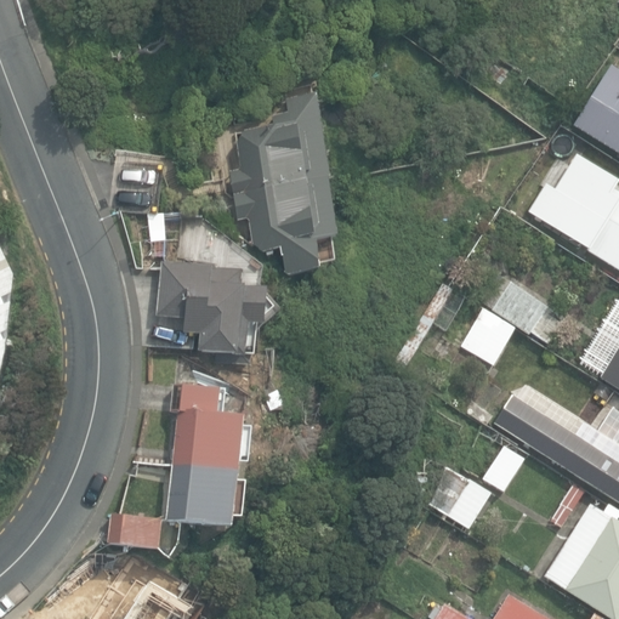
[(571,126),(618,155),(618,72),(608,66),(571,126)]
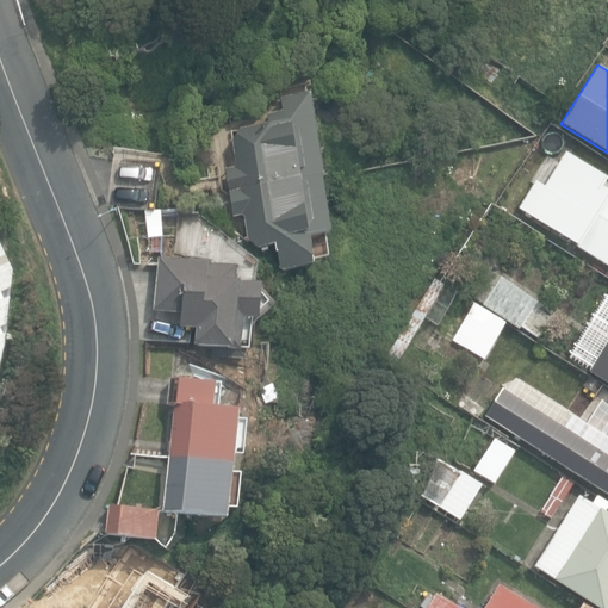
[(330,235),(309,95),(280,99),(283,113),(264,116),(265,126),(237,130),(239,135),(231,136),(236,166),(225,167),(233,215),(242,213),(246,242),(254,241),(255,248),(275,246),(279,270),(312,265),(311,259),(326,258),(323,236),(330,235)]
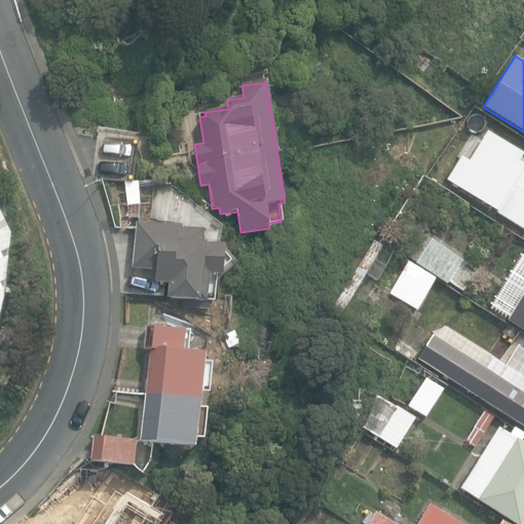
[(448,179),(498,210),(497,212),(523,227),(523,160),(521,164),(520,163),(523,155),(523,150),(489,131),(472,159),(463,155),(448,179)]
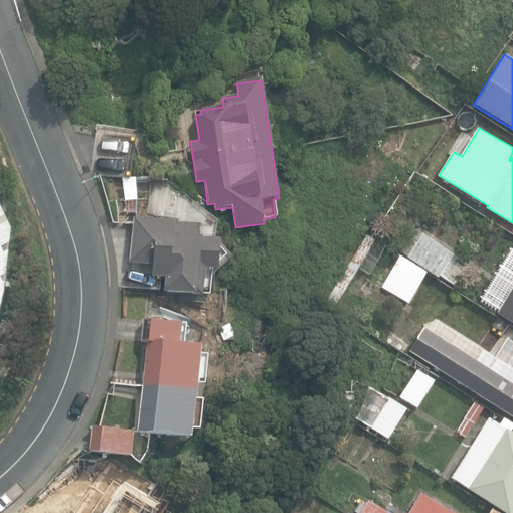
[(0,308),(4,294),(10,229),(0,207),(0,308)]
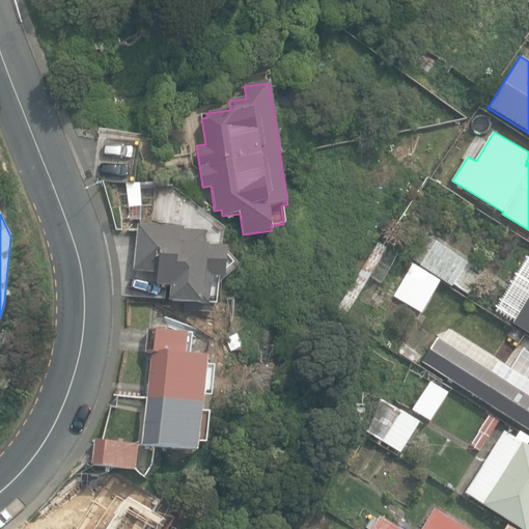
[(137,225),(132,270),(158,273),(157,285),(169,287),(168,301),(207,306),(209,302),(217,303),(220,279),(225,279),(228,249),(204,246),(205,232),(137,225)]
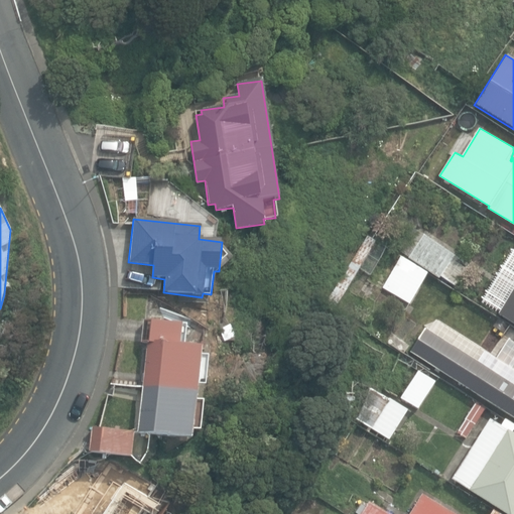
[(454,284),(468,264),(409,226),(394,249),(437,277),(439,274),(454,284)]
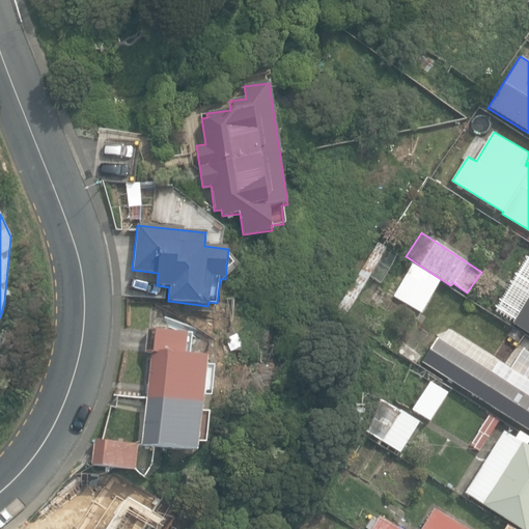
[(410,262),(389,295),(418,313),(439,281),(410,262)]
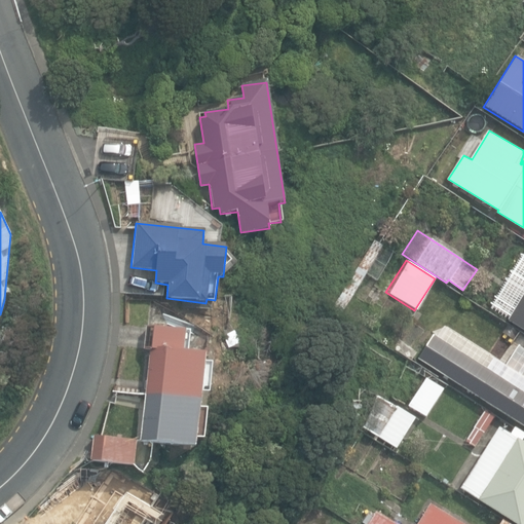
[(377,337),(379,320),(369,319),(367,335),(377,337)]
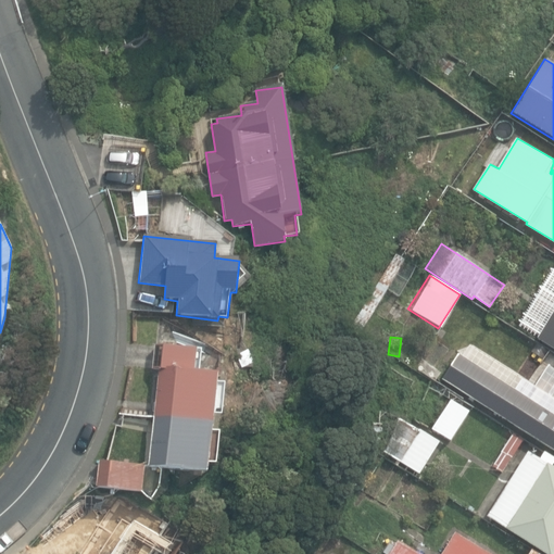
[(553,413),(553,365),(548,362),(533,385),(465,341),(458,353),(553,413)]
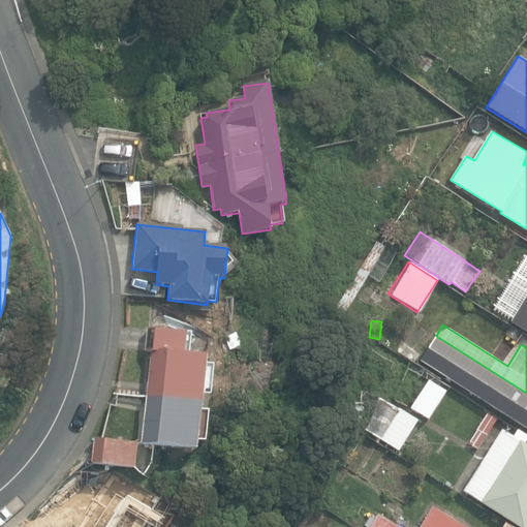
[(150,352),(140,442),(197,448),(197,441),(204,442),(213,363),(207,363),(208,353),(185,350),(187,333),(147,328),(144,352),(150,352)]
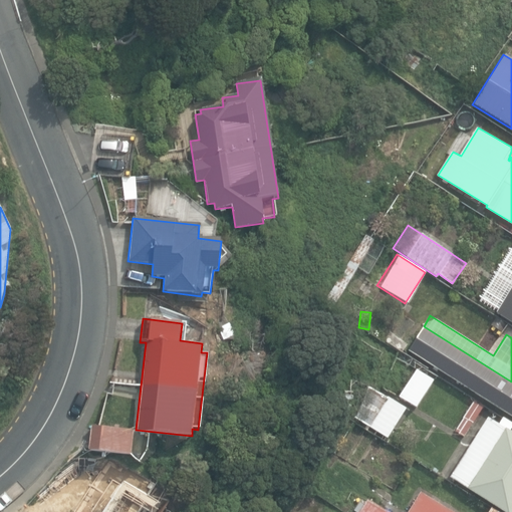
[(511,420),(511,422),(511,381),(424,326),(404,355),(426,369),(428,365),(511,417),(511,420)]
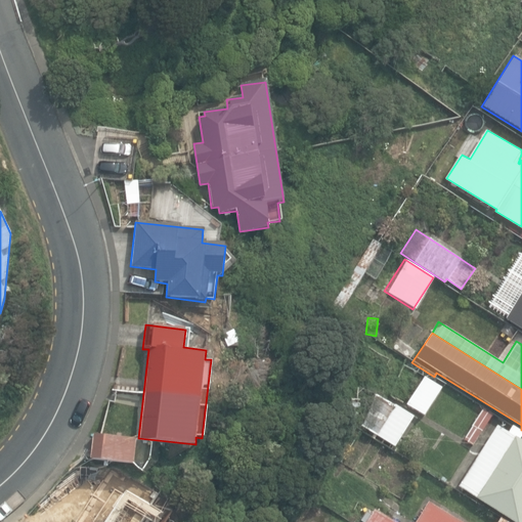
[(405,402),(424,414),(440,387),(423,377),(405,402)]
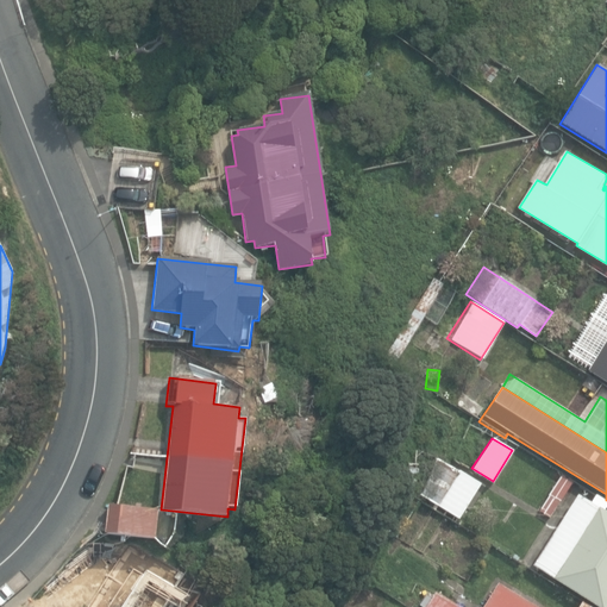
[(419,494),(458,518),(480,483),(436,457),(419,494)]
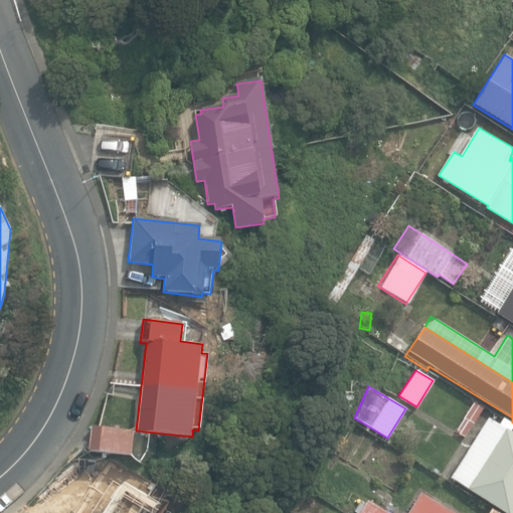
[(465,438),(484,406),(474,399),(455,431),(465,438)]
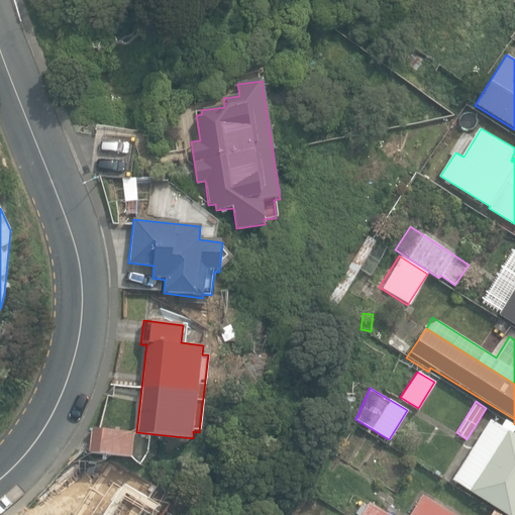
[(453,478),(511,514),(514,514),(514,433),(491,419),(453,478)]
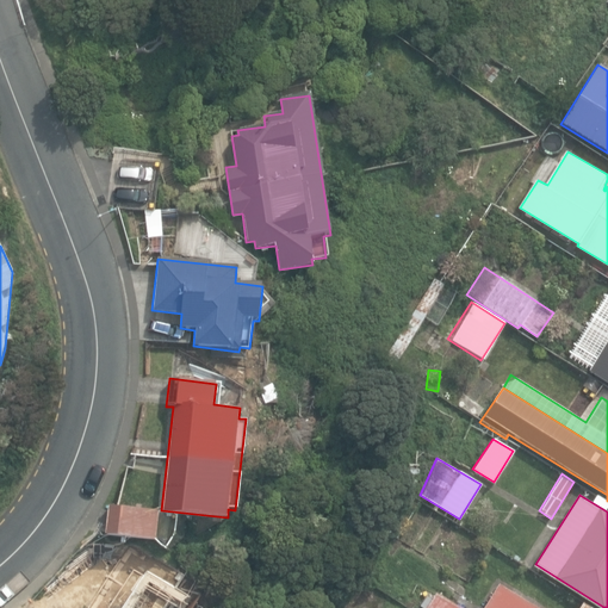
[(105,532),(154,538),(157,509),(109,504),(105,532)]
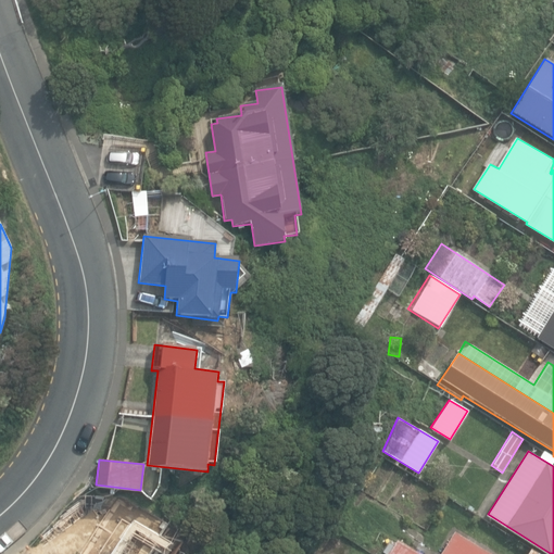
[(537,553),(530,550),(526,553),(490,553),(454,530),(438,553),(420,553),(395,539),(386,553),(537,553)]
